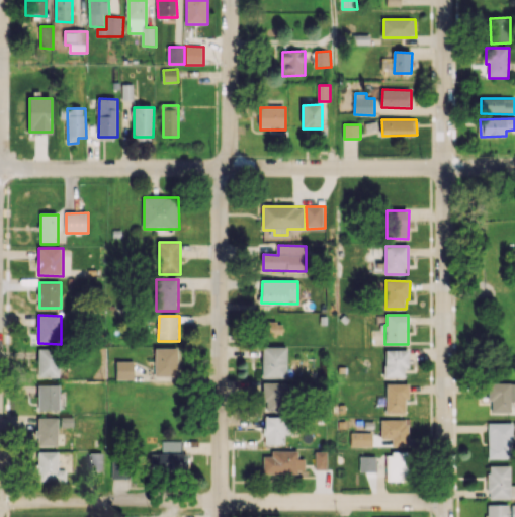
[(283,337),(283,323),(263,323),(263,336),(283,337)]
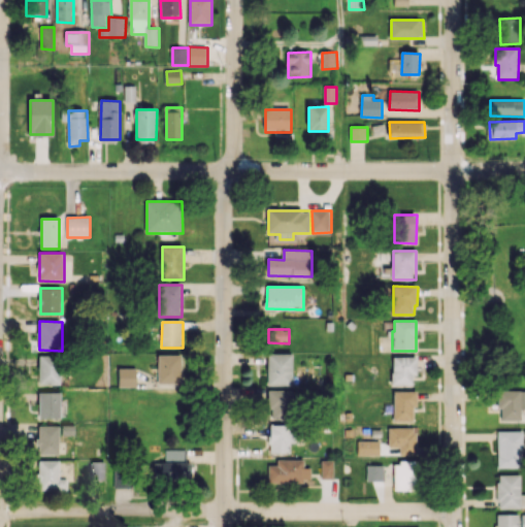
[(269,386),(294,386),(293,355),(268,355),(269,386)]
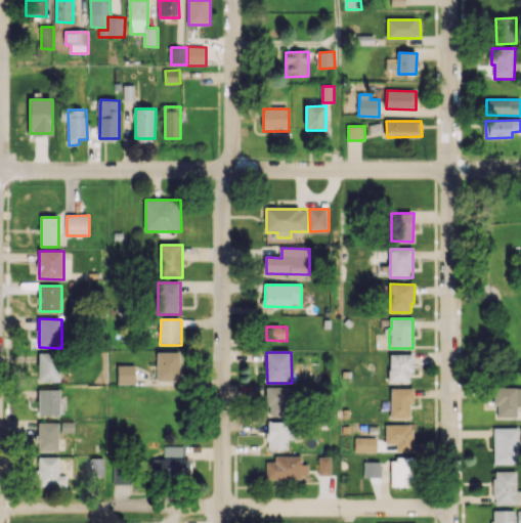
[(61,382),(62,354),(41,353),(40,382),(61,382)]
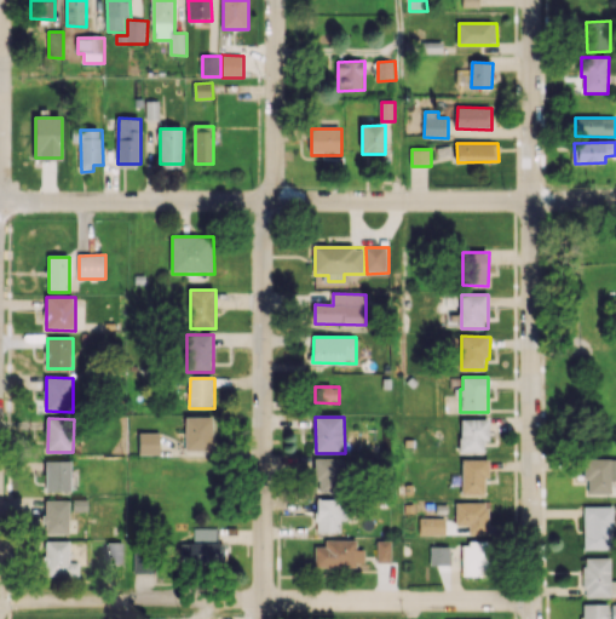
[(216,418),(186,418),(186,451),(214,452),(216,418)]
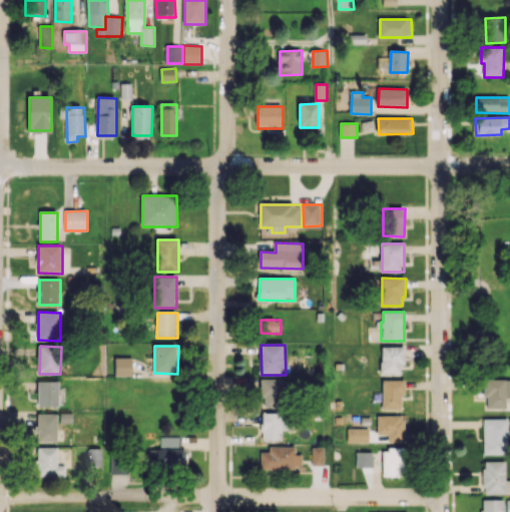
[(406,366),(405,347),(382,348),(382,375),(403,374),(402,366),(406,366)]
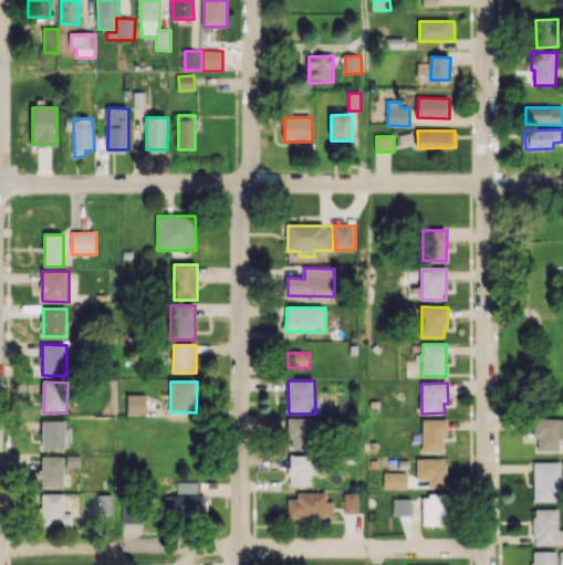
[(147,396),(128,396),(128,416),(147,416),(147,396)]
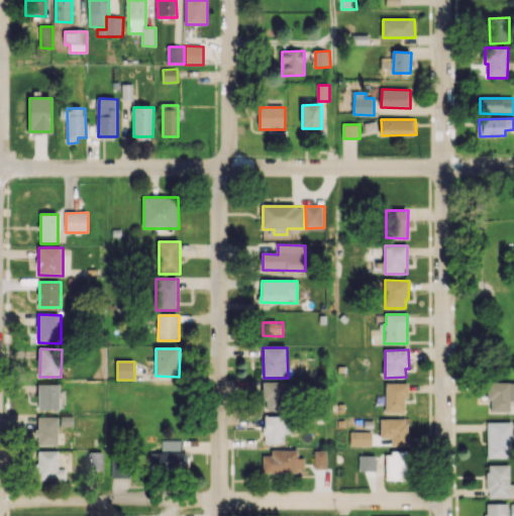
[(268,410),(287,410),(288,383),(264,383),(264,401),(268,401),(268,410)]
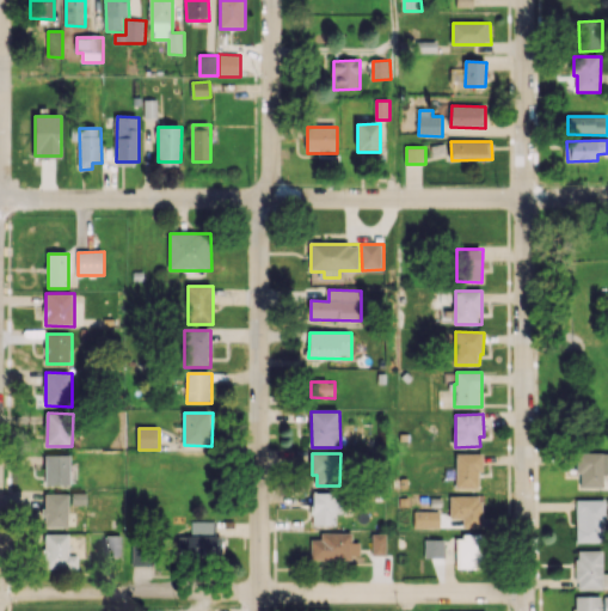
[(607,453),(578,453),(577,475),(582,475),(582,488),(605,489),(605,474),(607,474),(607,453)]
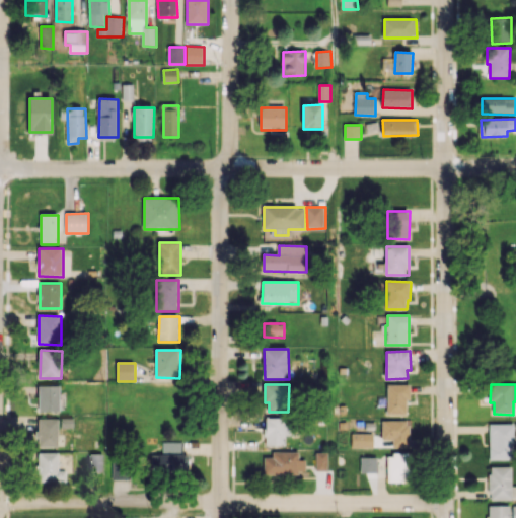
[(61,412),(61,386),(41,385),(40,412),(61,412)]
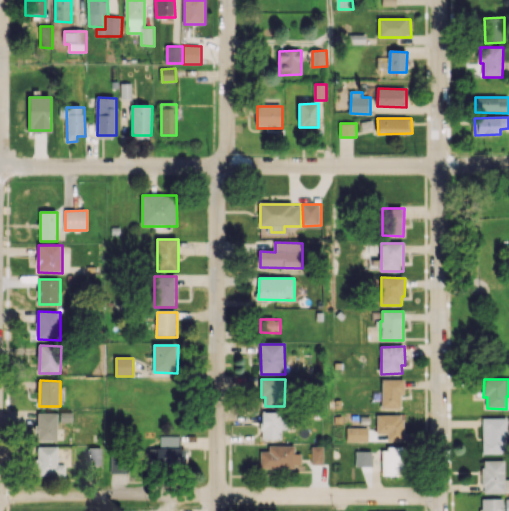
[(383,409),(404,409),(403,380),(382,380),(383,409)]
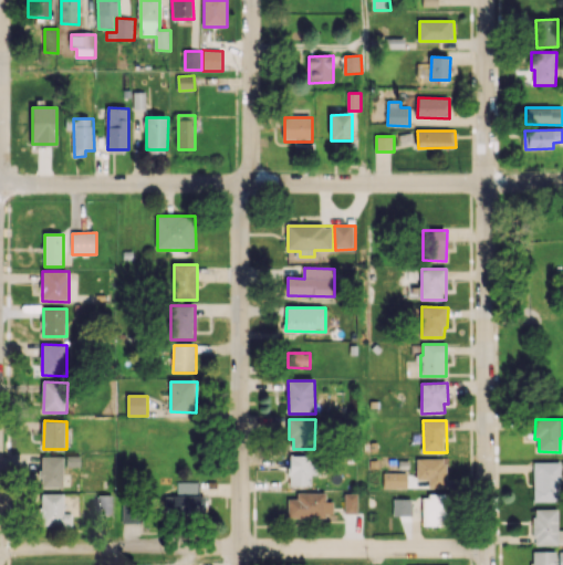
[(312,487),(313,475),(318,475),(319,457),(291,456),(290,487),(312,487)]
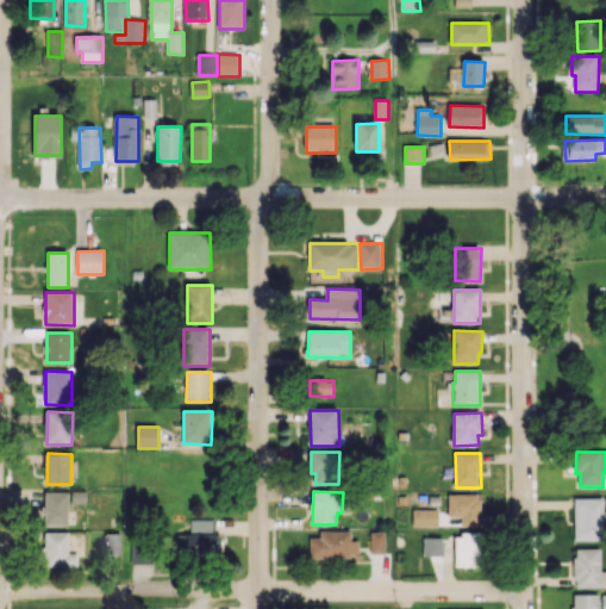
[(70,526),(69,492),(45,492),(45,527),(70,526)]
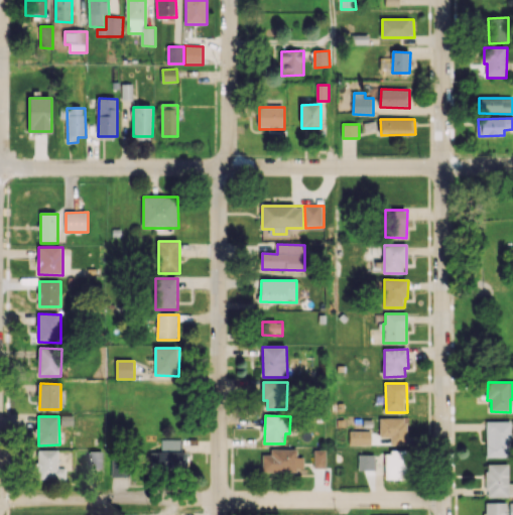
[(381,437),(392,437),(392,445),(408,445),(409,419),(381,418),(381,437)]
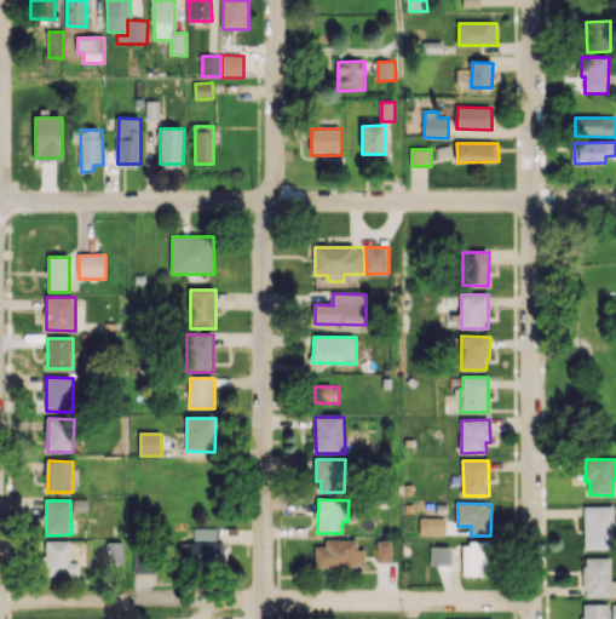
[(585,506),(586,551),(614,550),(614,528),(615,528),(615,506),(585,506)]
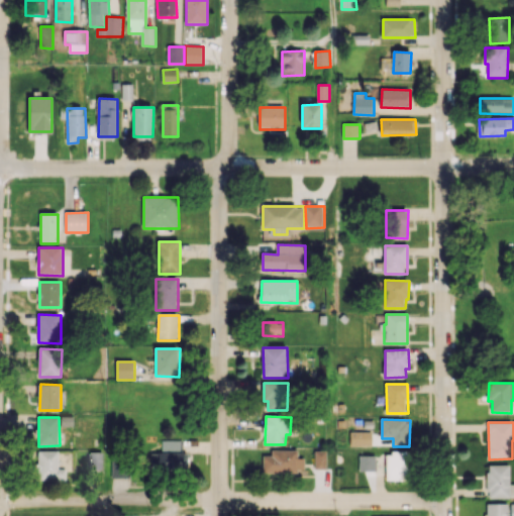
[(351,446),(374,446),(374,433),(351,432),(351,446)]
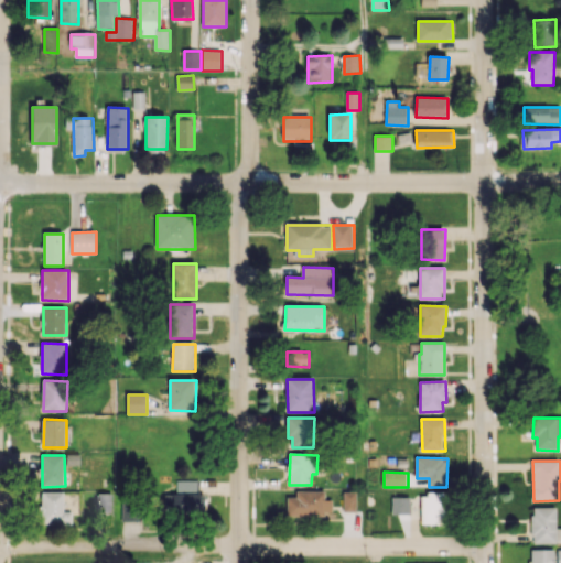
[(200,480),(177,482),(179,495),(168,495),(168,513),(206,513),(206,495),(200,495),(200,480)]
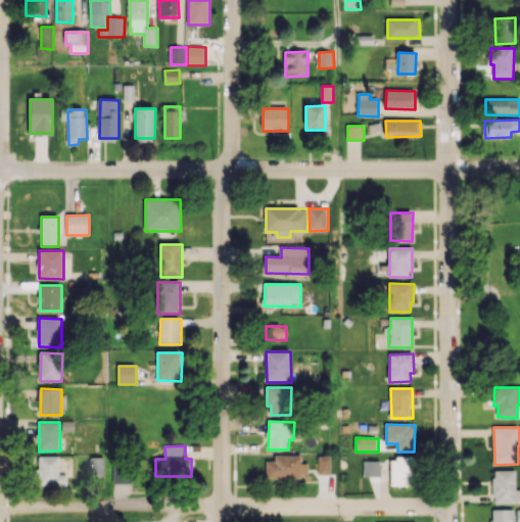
[(268,478),(309,478),(309,464),(302,465),(301,456),(276,456),(276,462),(267,462),(268,478)]
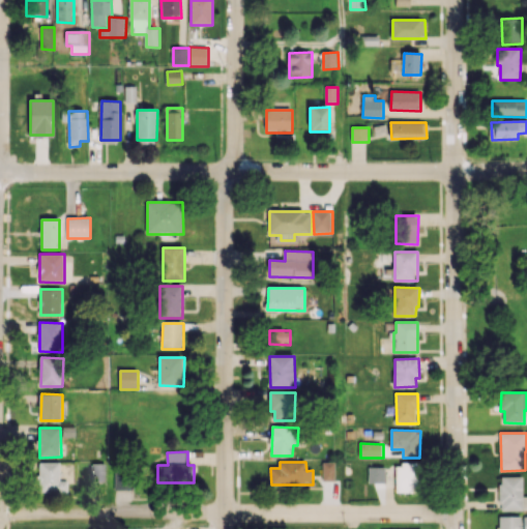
[(60,463),(39,463),(39,493),(69,493),(69,481),(60,481),(60,463)]
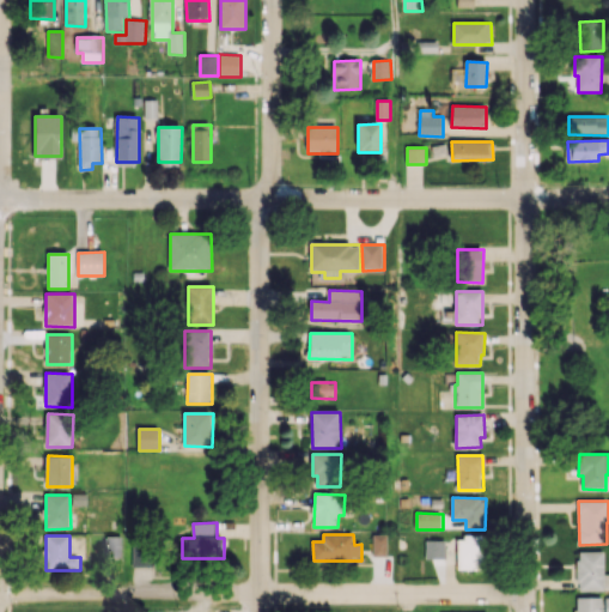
[(388,557),(388,535),(375,535),(375,557),(388,557)]
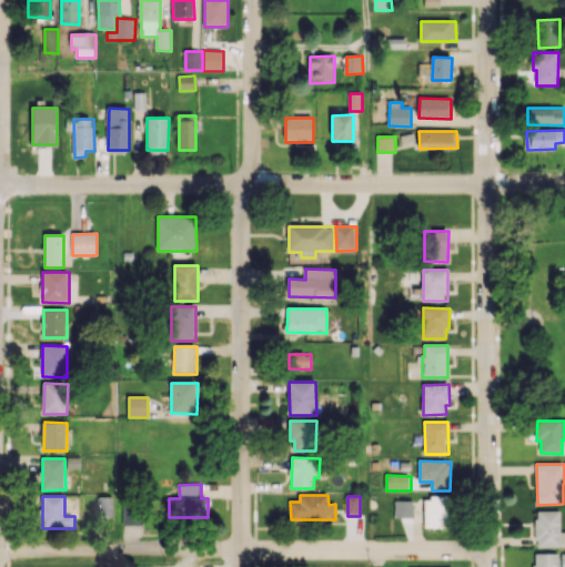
[(425,528),(449,528),(449,515),(450,515),(450,498),(425,497),(425,528)]
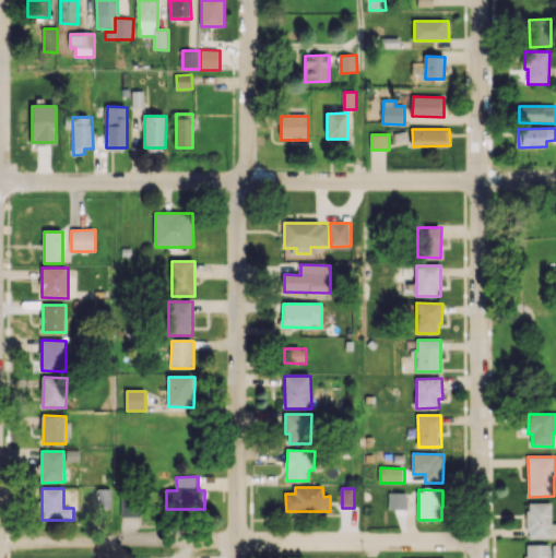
[(407,510),(407,494),(390,494),(390,510),(407,510)]
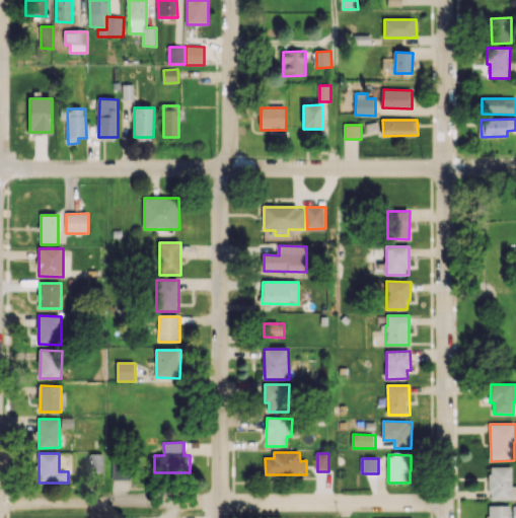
[(114,481),(132,481),(132,464),(114,463),(114,481)]
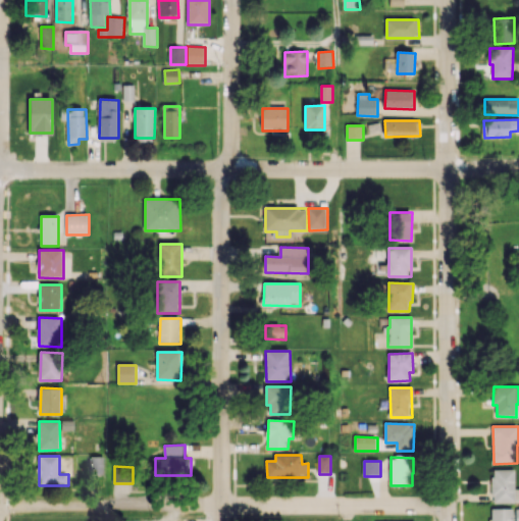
[(516,470),(494,470),(494,504),(518,503),(518,489),(516,489),(516,470)]
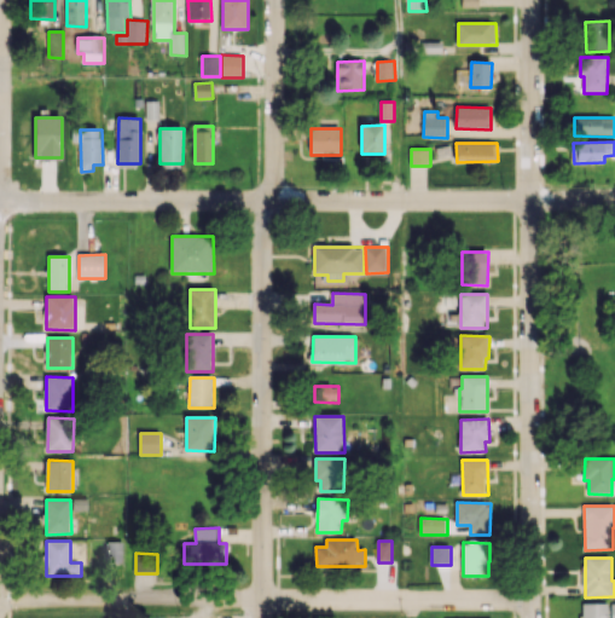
[(608,617),(609,604),(582,604),(581,617),(608,617)]
